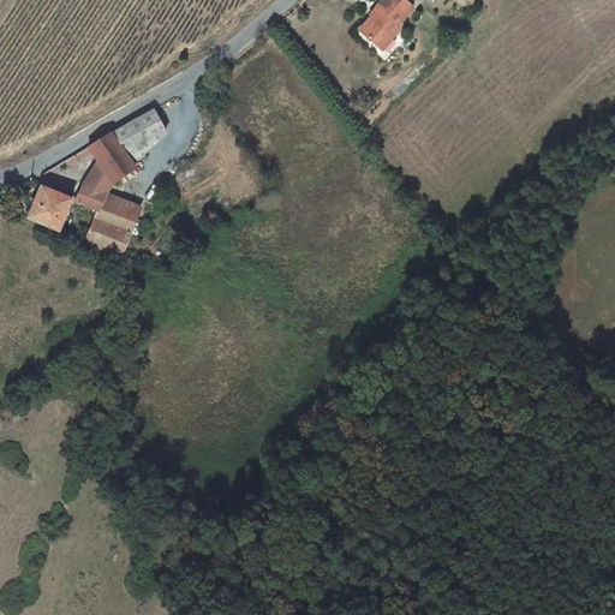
[(371,17),(359,30),(372,41),(375,39),(381,45),(389,36),(393,39),(400,30),(396,28),(413,7),(406,3),(402,0),(382,0),(377,6),(380,7),(371,17)]
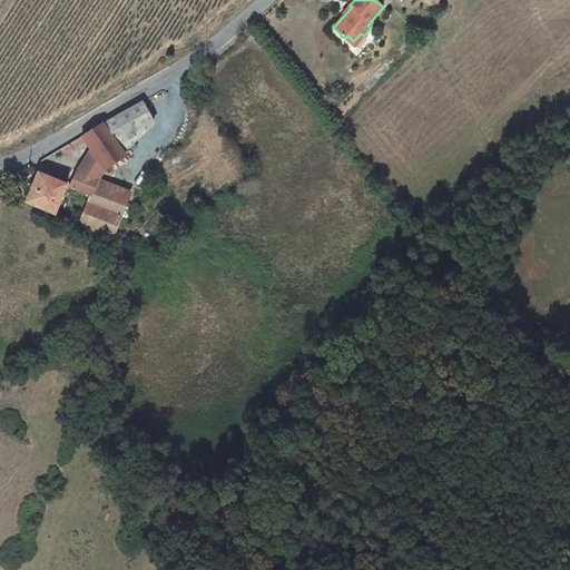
[(352,7),(350,6),(343,13),(344,16),(352,7)]
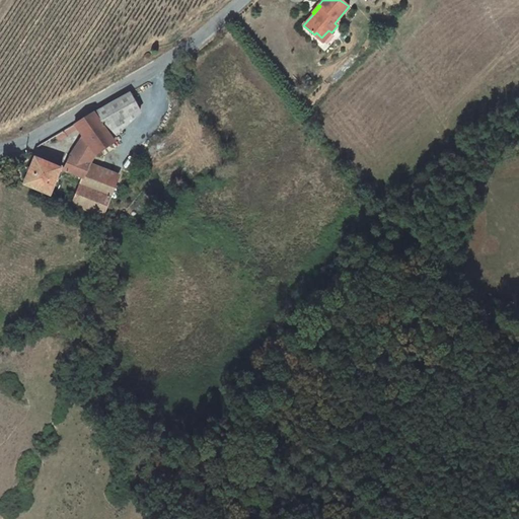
[(316,32),(314,34),(322,43),(331,32),(328,30),(321,38),(316,32)]
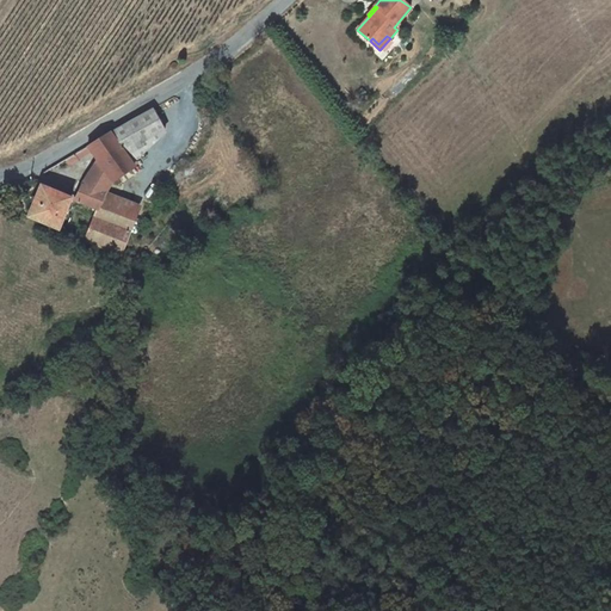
[(167,131),(154,109),(112,133),(127,154),(167,131)]
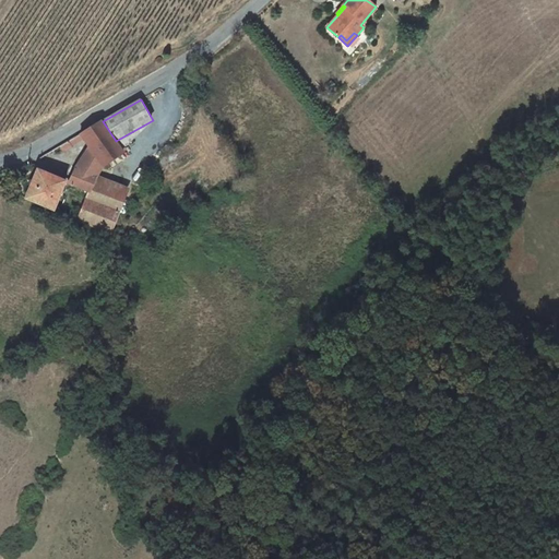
[(104,166),(123,152),(116,141),(103,121),(81,134),(84,140),(91,147),(104,166)]
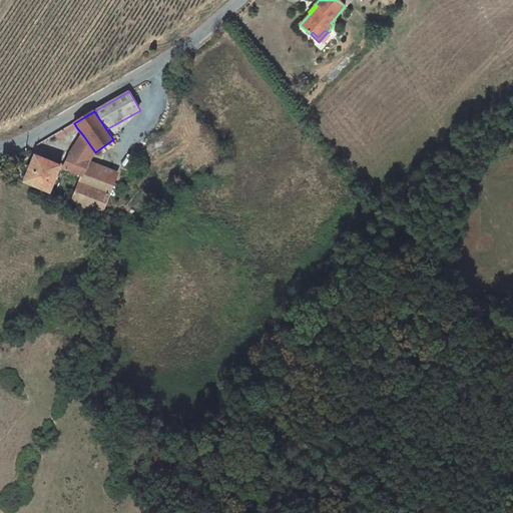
[(77,128),(74,123),(63,129),(67,134),(77,128)]
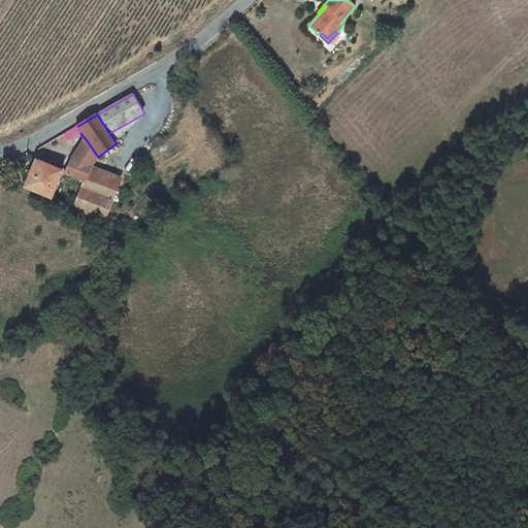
[(69,138),(65,133),(57,138),(61,143),(69,138)]
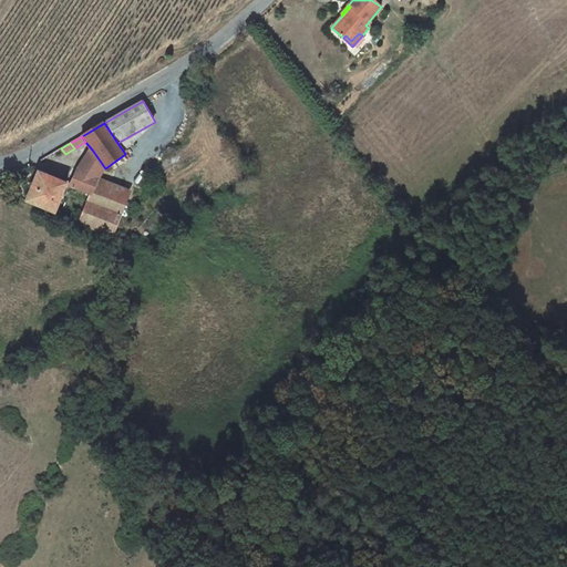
[(92,194),(98,182),(105,168),(92,150),(78,169),(71,185),(92,194)]
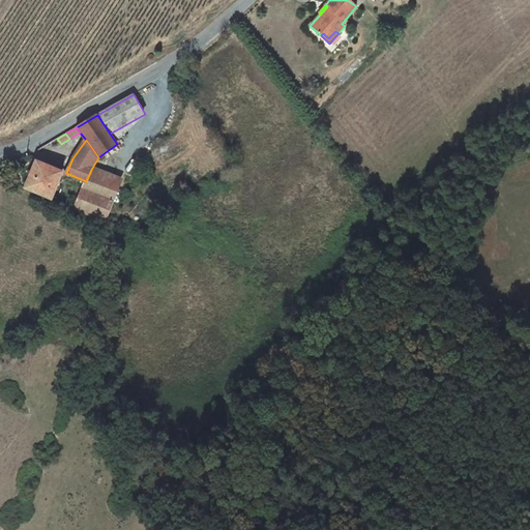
[(36,162),(25,187),(52,198),(63,172),(36,162)]
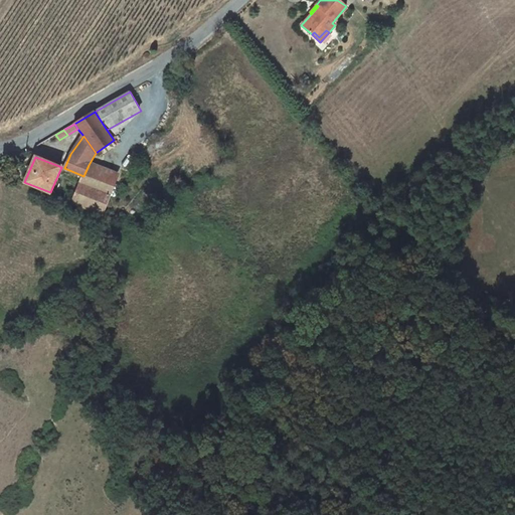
[(89,165),(83,176),(80,182),(111,194),(118,177),(89,165)]
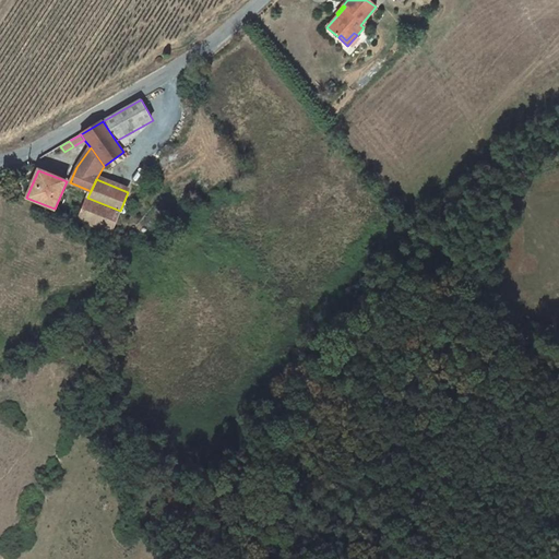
[(87,198),(79,219),(111,233),(120,211),(87,198)]
